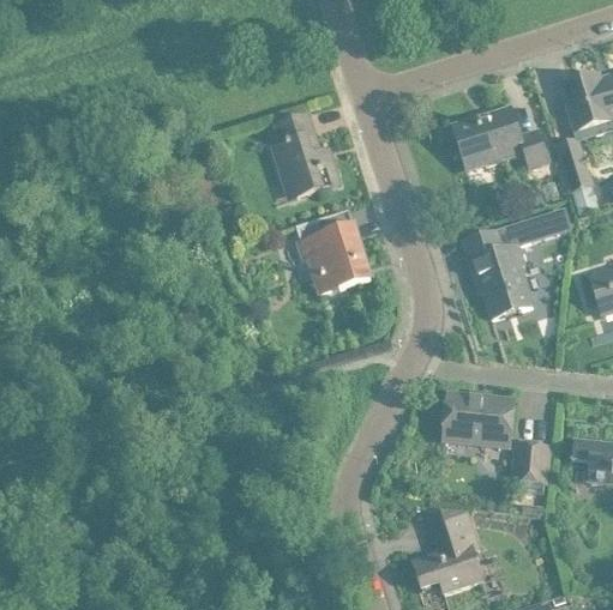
[(560,85),(575,131),(590,126),(594,134),(612,127),(612,120),(612,76),(601,79),(600,73),(560,85)]
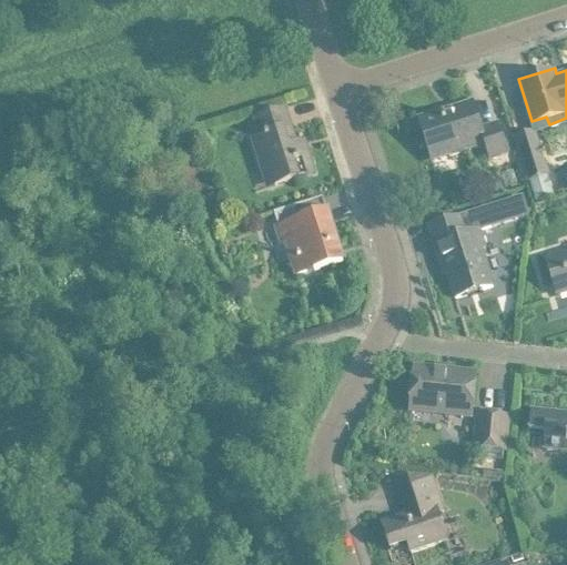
[(481,124),(473,98),(417,115),(432,159),(484,142),(488,157),(507,151),(497,120),(481,124)]
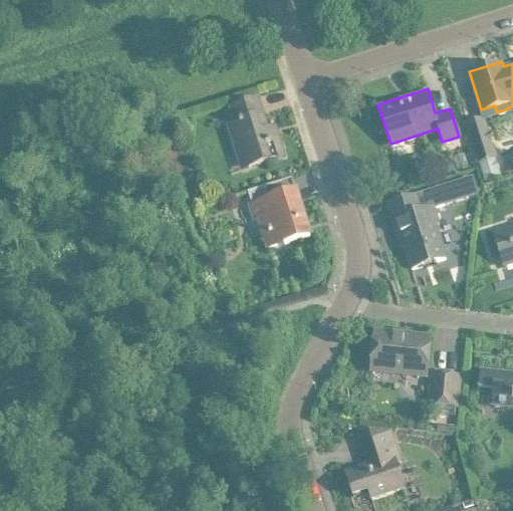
[(267,124),(258,94),(229,103),(234,119),(227,122),(237,154),(242,167),(284,154),(274,122),(267,124)]
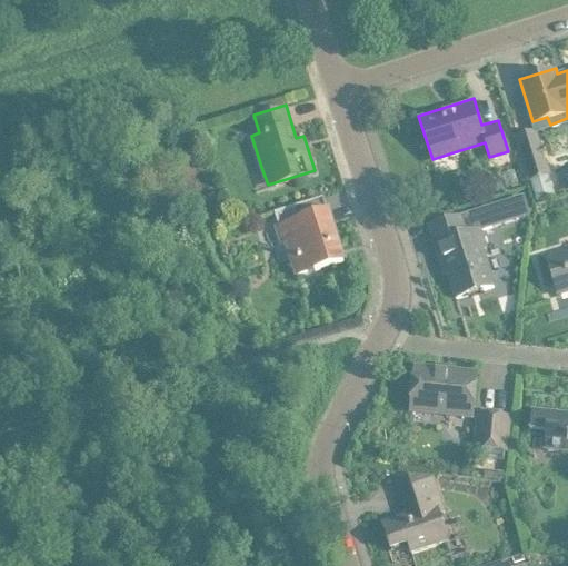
[(548,170),(535,128),(514,135),(527,177),(528,177),(534,196),(552,189),(547,171),(548,170)]
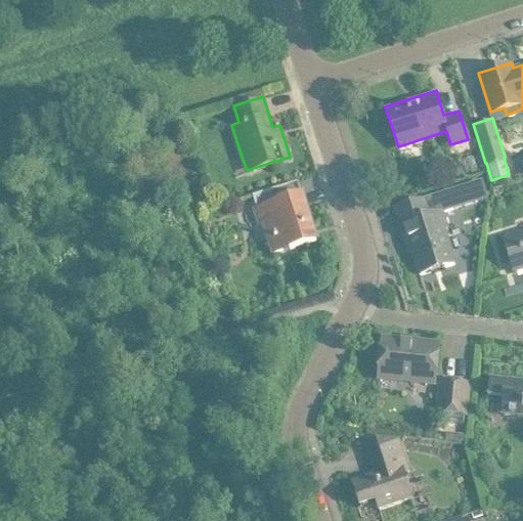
[(315,237),(301,190),(274,199),(270,186),(252,192),(256,206),(254,207),(259,223),(264,221),(273,251),(315,237)]
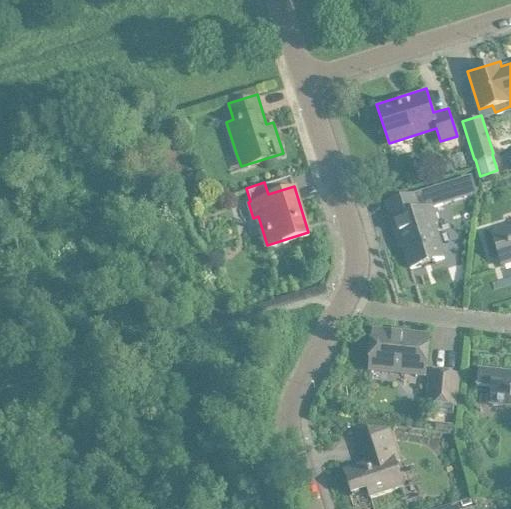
[(399,231),(410,266),(444,255),(433,221),(436,220),(431,205),(418,209),(413,193),(385,202),(395,232),(399,231)]
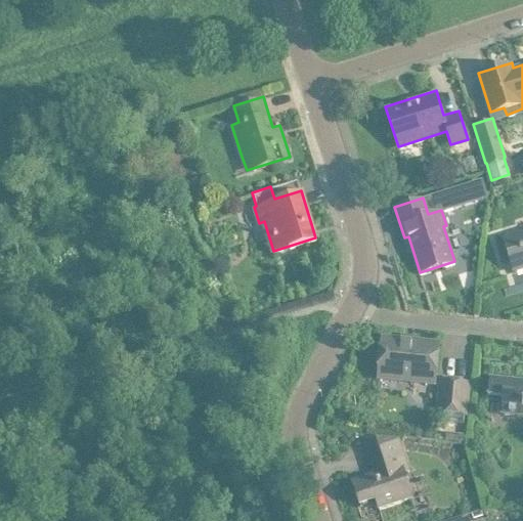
[(522,229),(504,236),(513,269),(522,265),(522,229)]
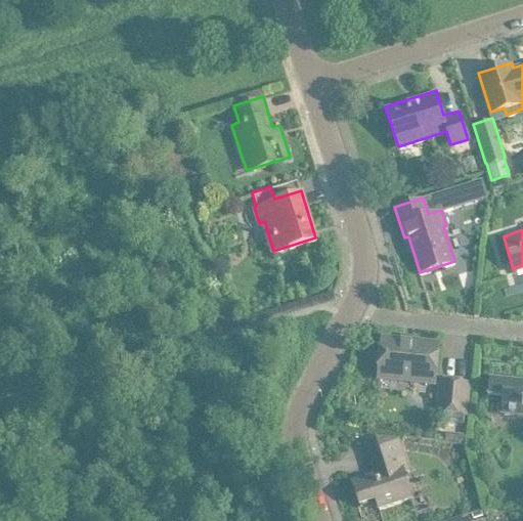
[(382,338),(378,374),(434,380),(437,343),(382,338)]
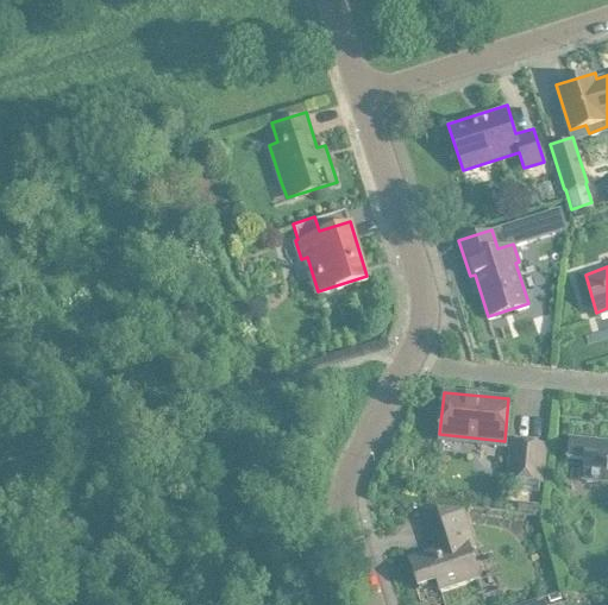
[(583,459),(582,477),(607,478),(607,439),(569,435),(566,458),(583,459)]
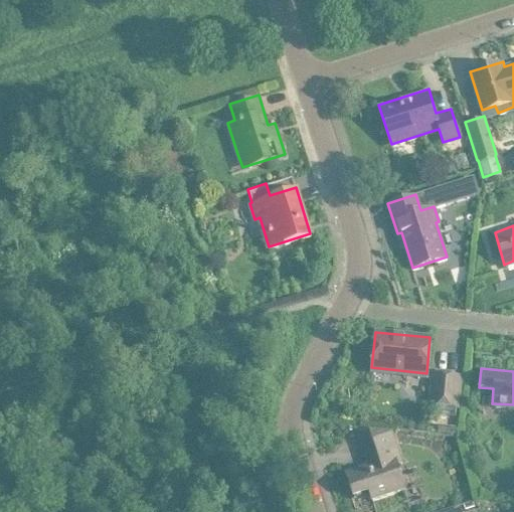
[(434,373),(431,401),(457,404),(460,376),(434,373)]
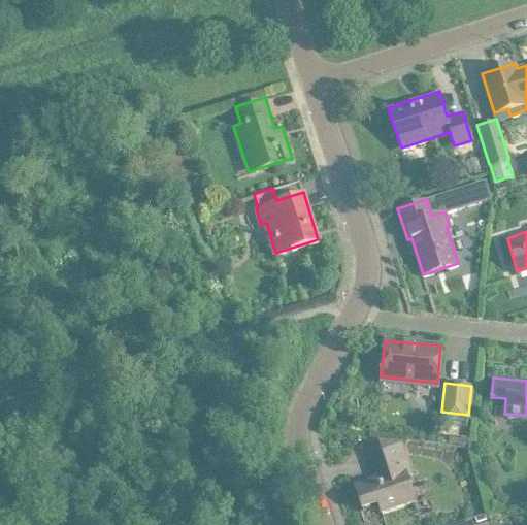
[(362,505),(364,505),(366,513),(380,507),(381,511),(415,499),(406,474),(412,472),(400,440),(377,438),(367,446),(376,473),(354,481),(362,505)]
